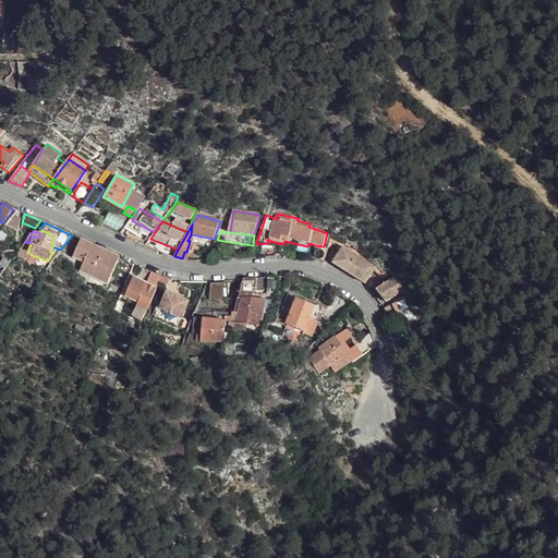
[(214,239),(191,234),(187,241),(190,241),(194,241),(211,244),(214,239)]
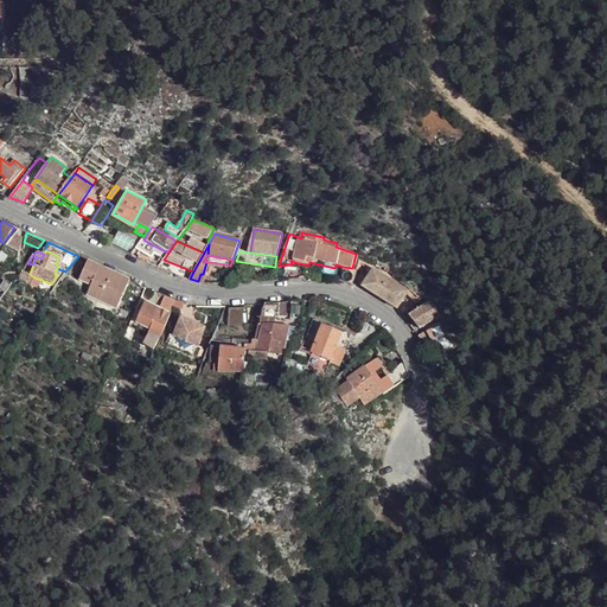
[(88,261),(80,280),(89,285),(90,286),(87,294),(116,308),(129,280),(88,261)]
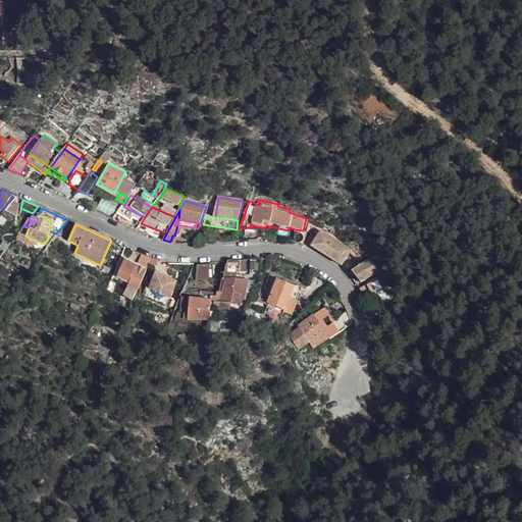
[(181,225),(177,225),(174,236),(172,236),(170,242),(178,243),(180,239),(178,238),(181,225)]
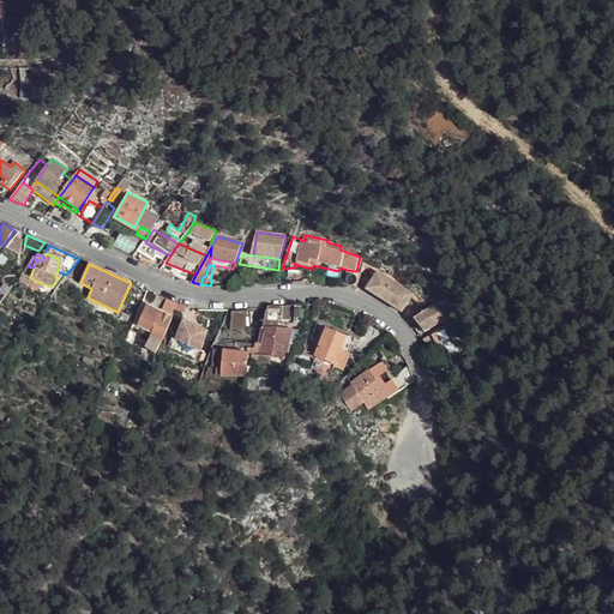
[(34,268),(28,266),(22,275),(30,277),(34,268)]
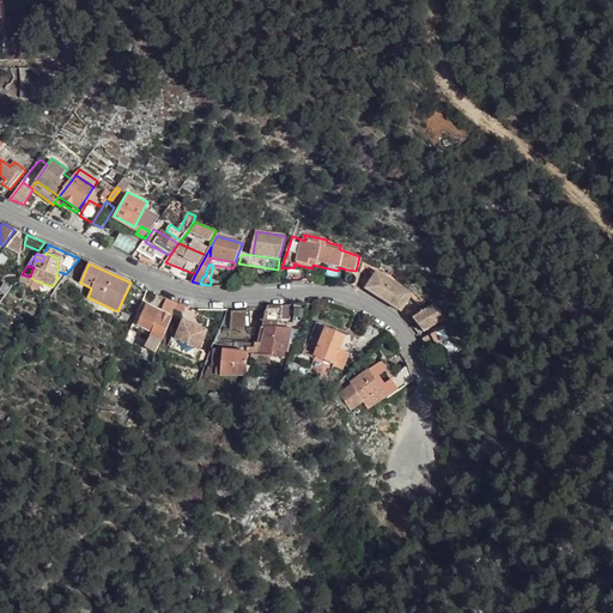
[(358,286),(360,271),(356,271),(346,269),(345,283),(358,286)]
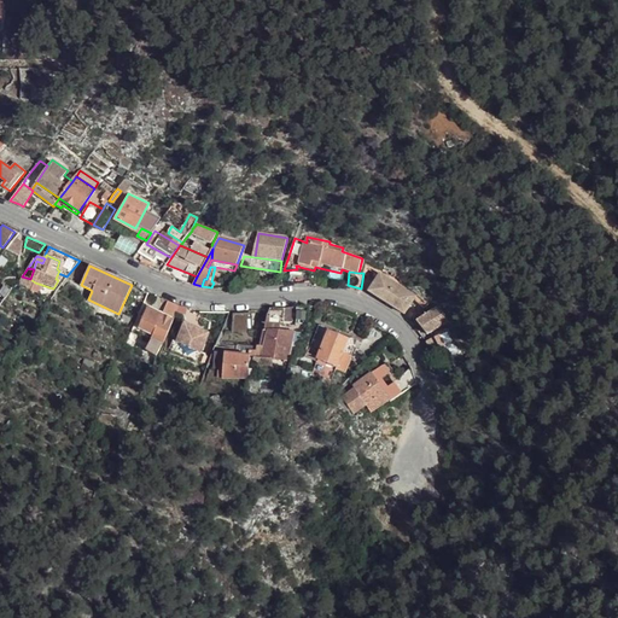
[(372,291),(407,315),(418,299),(383,275),(372,291)]
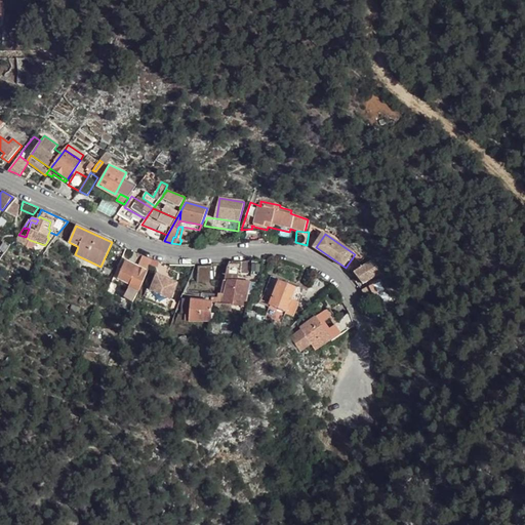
[(18,235),(11,243),(28,247),(30,240),(26,237),(18,235)]
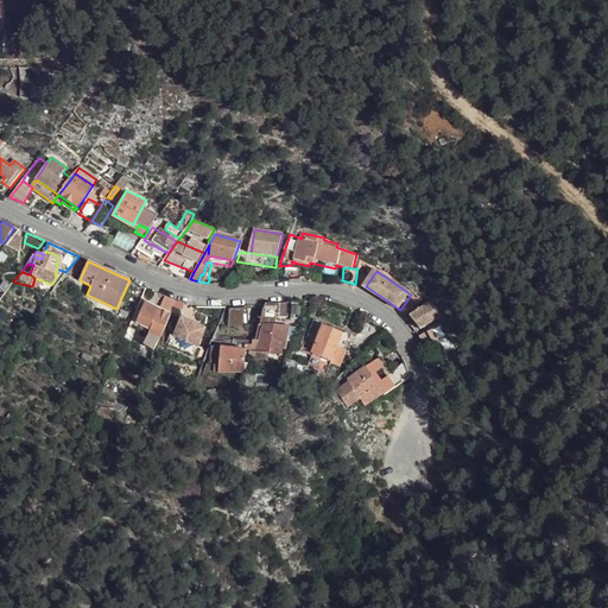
[(176,302),(165,296),(158,311),(169,315),(176,302)]
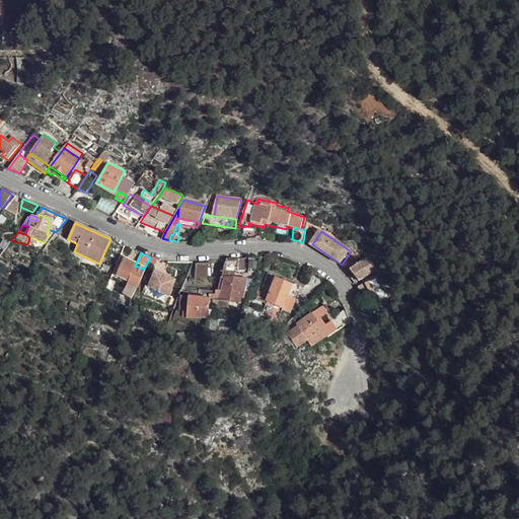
[(377,270),(369,256),(360,262),(362,264),(354,270),(360,278),(367,274),(368,275),(377,270)]
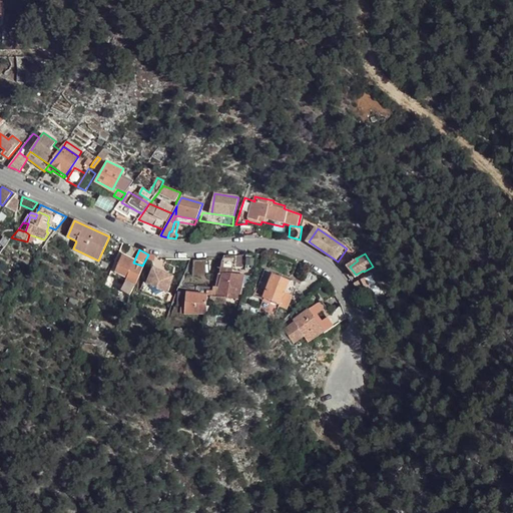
[(223,257),(220,267),(216,287),(214,287),(211,296),(216,297),(222,275),(235,276),(235,270),(236,257),(223,257)]
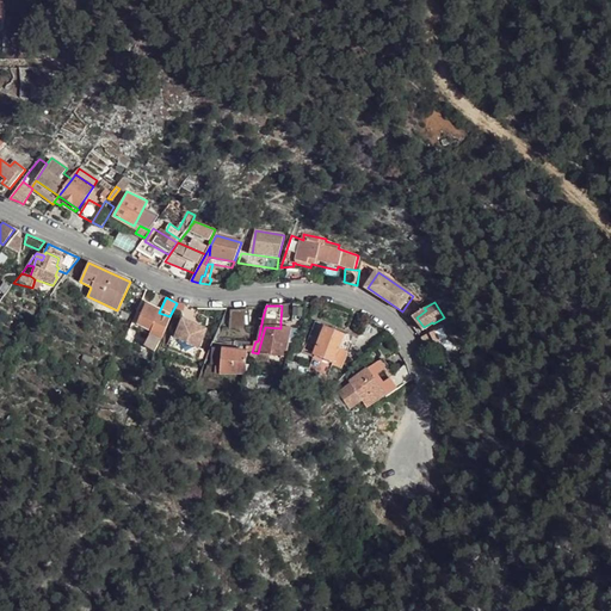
[(159,313),(146,307),(136,325),(149,331),(159,313)]
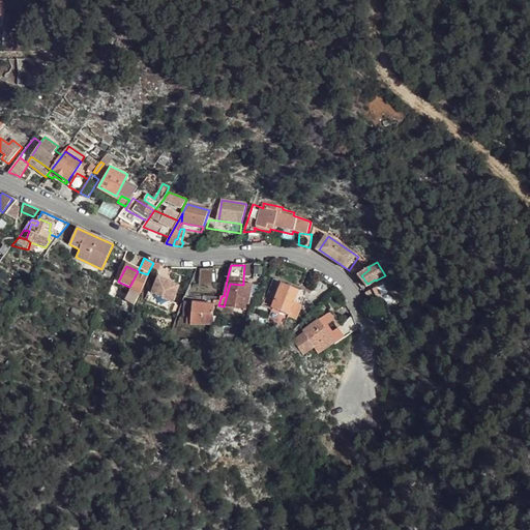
[(199,271),(199,284),(215,283),(215,270),(199,271)]
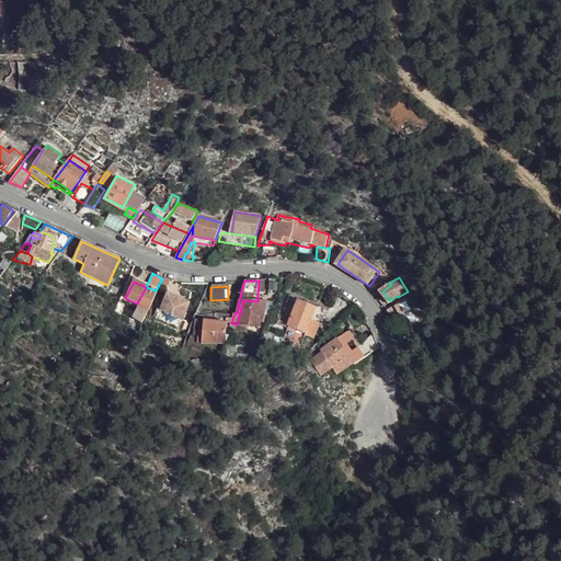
[(156,290),(146,287),(137,304),(136,309),(137,309),(147,315),(157,292),(156,290)]
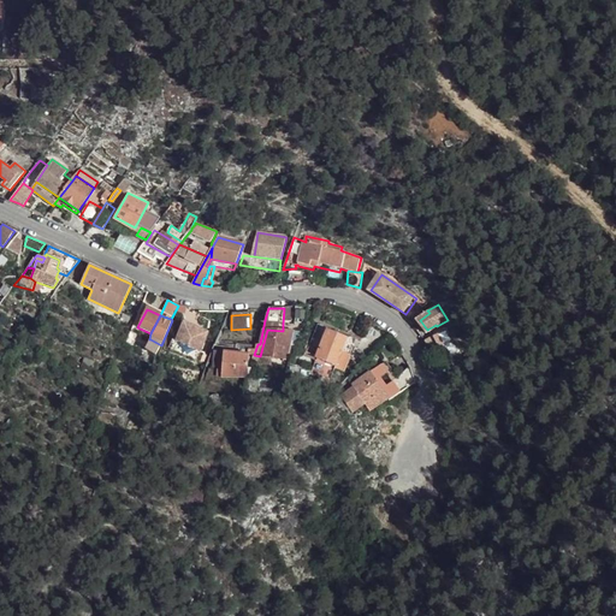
[(372,321),(363,336),(369,339),(380,327),(372,321)]
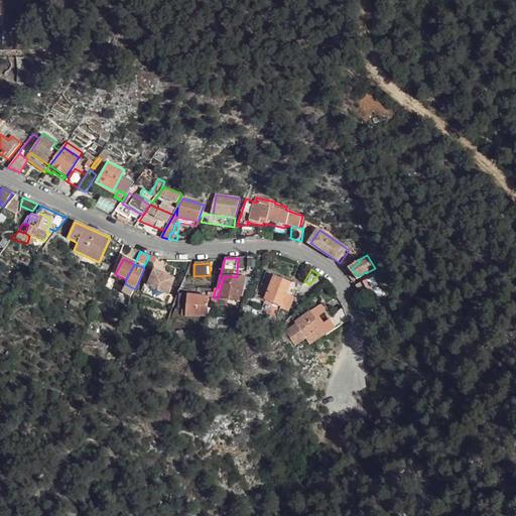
[(175,278),(155,270),(149,284),(168,292),(175,278)]
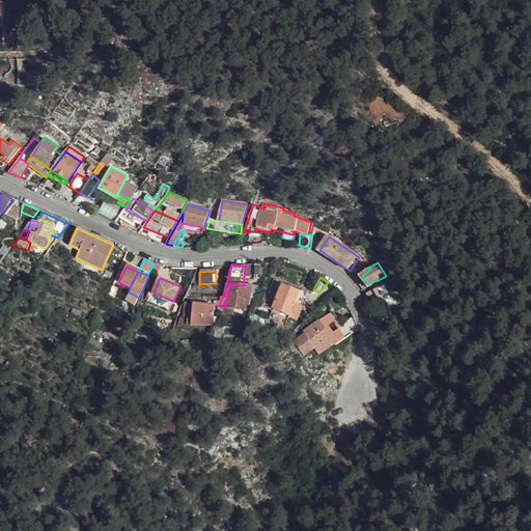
[(257,288),(261,280),(244,279),(244,285),(253,286),(253,288),(257,288)]
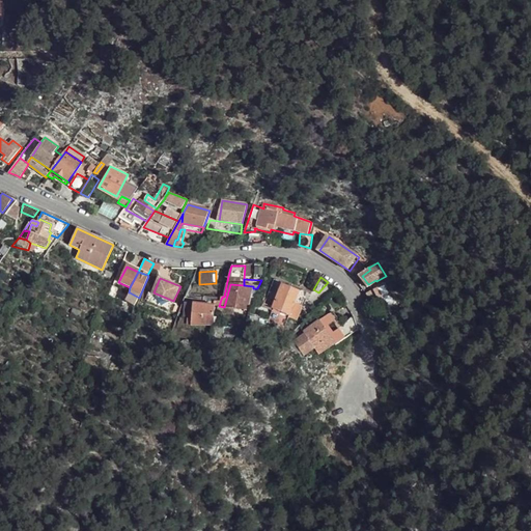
[(374,284),(382,298),(387,290),(382,280),(374,284)]
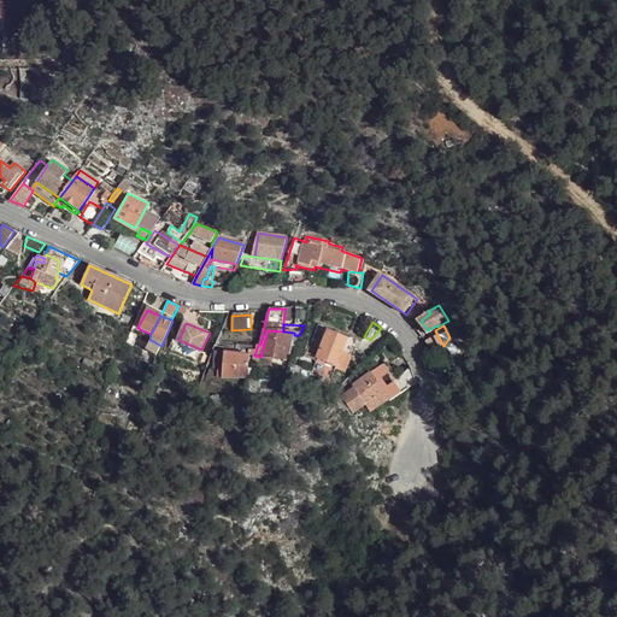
[(378,347),(391,335),(387,333),(381,328),(370,340),(378,347)]
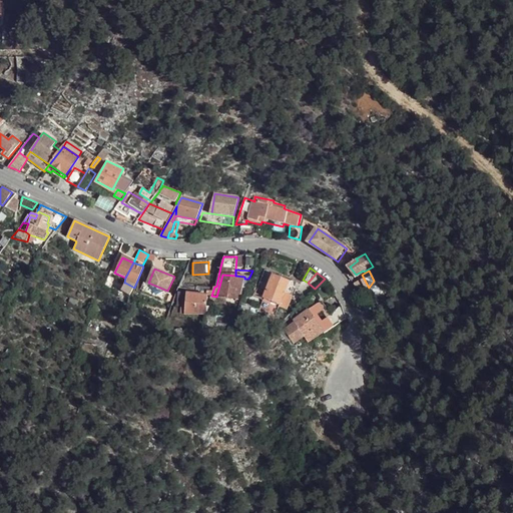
[(216,298),(239,299),(244,279),(244,277),(235,276),(222,275),(216,297),(216,298)]
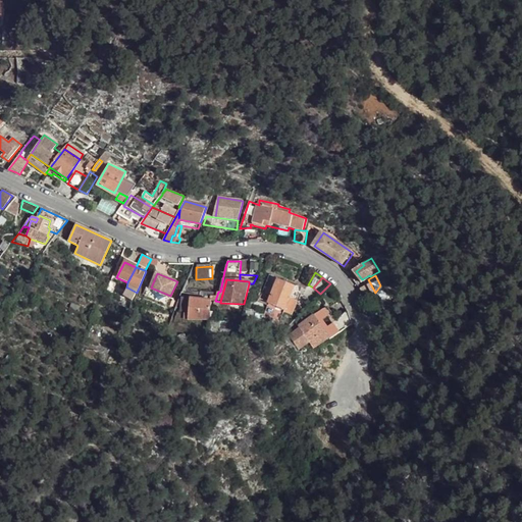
[(295,286),(278,280),(269,303),(284,309),(285,310),(290,299),(295,286)]
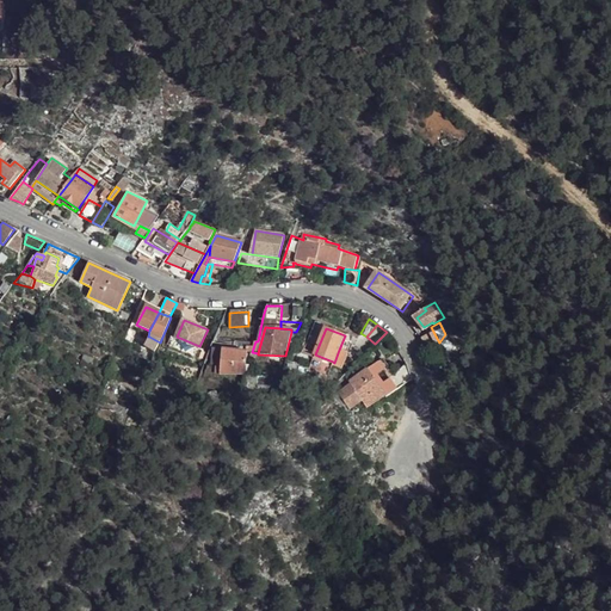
[(346,333),(345,335),(339,350),(347,352),(353,337),(351,334),(346,333)]
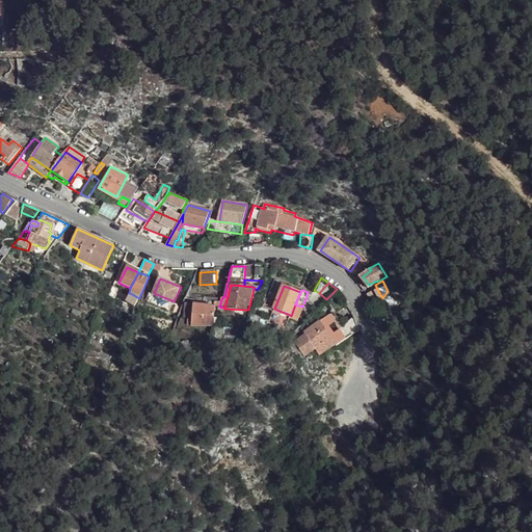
[(139,298),(130,293),(125,302),(133,307),(139,298)]
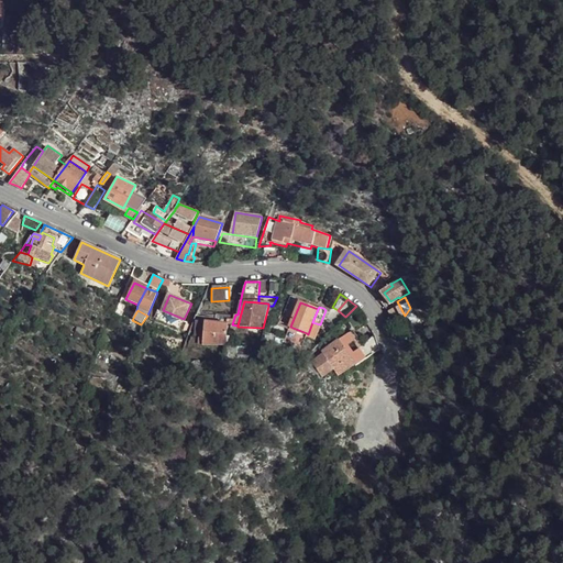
[(229,324),(197,321),(196,338),(203,338),(202,345),(228,345),(231,338),(227,338),(229,324)]
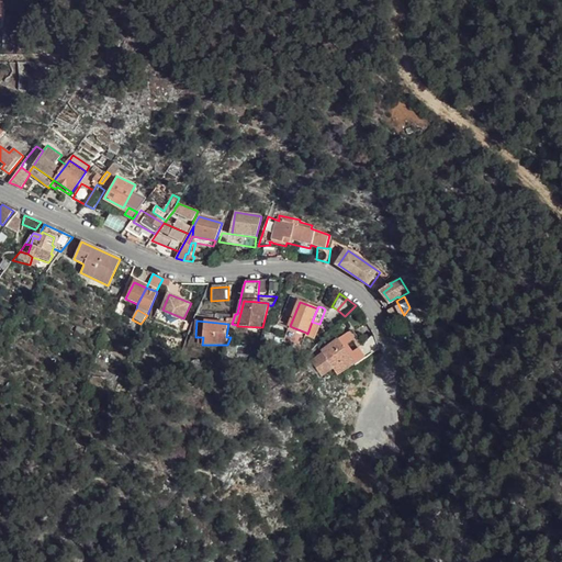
[(319,324),(312,322),(307,334),(306,333),(305,336),(314,338),(319,324)]
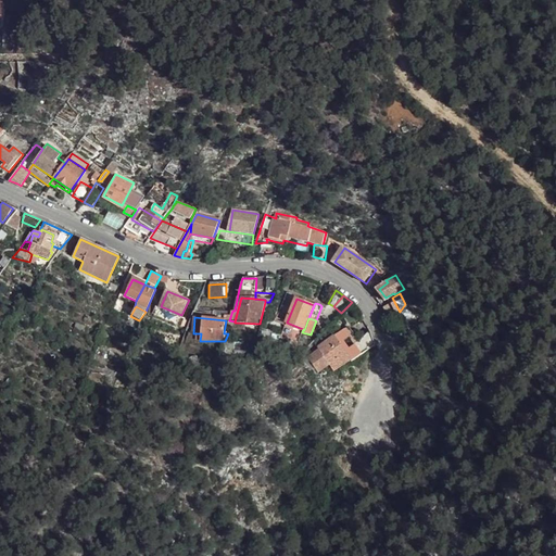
[(308,356),(319,371),(330,364),(335,370),(348,362),(373,346),(377,345),(376,342),(371,332),(370,329),(356,343),(350,346),(345,350),(341,342),(344,340),(355,332),(350,325),(335,335),(318,345),(320,349),(308,356)]
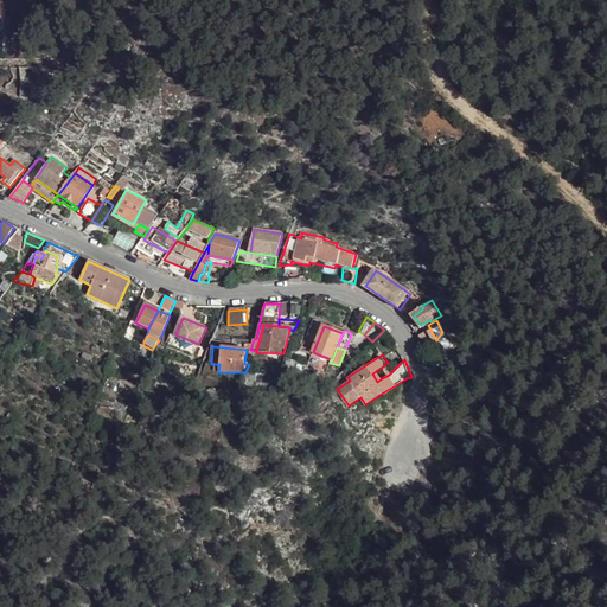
[(376,371),(372,374),(377,382),(382,378),(376,371)]
